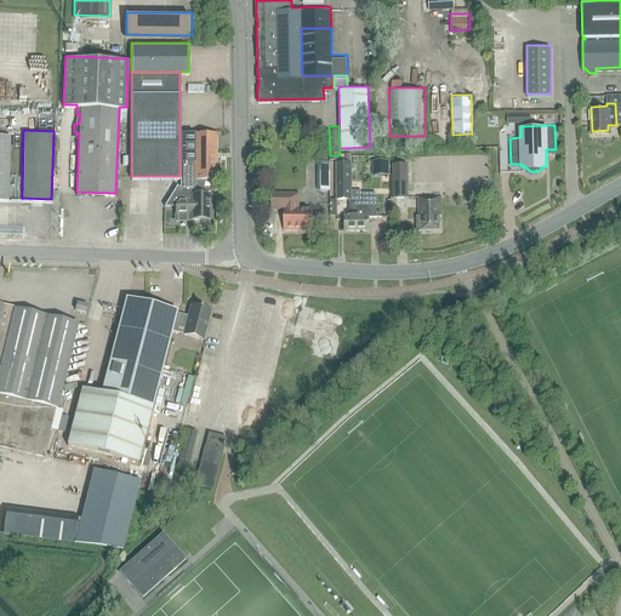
[(180,131),(180,160),(194,160),(194,176),(214,176),(216,176),(216,140),(216,132),(216,130),(194,131),(180,131)]
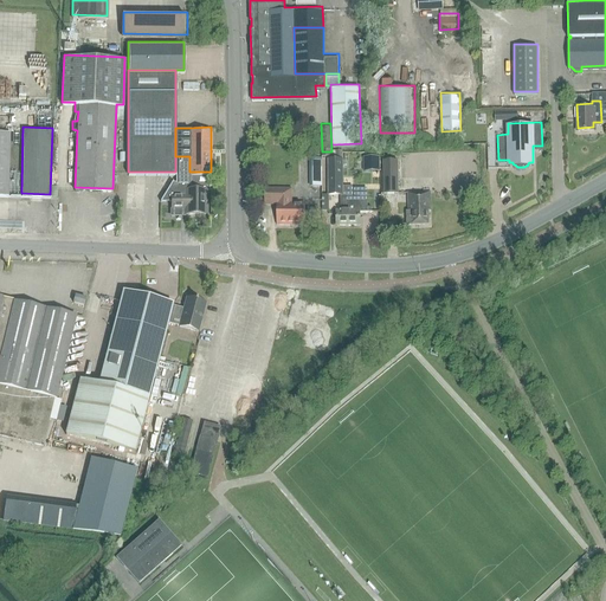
[(313,192),(323,191),(322,155),(311,156),(313,192)]
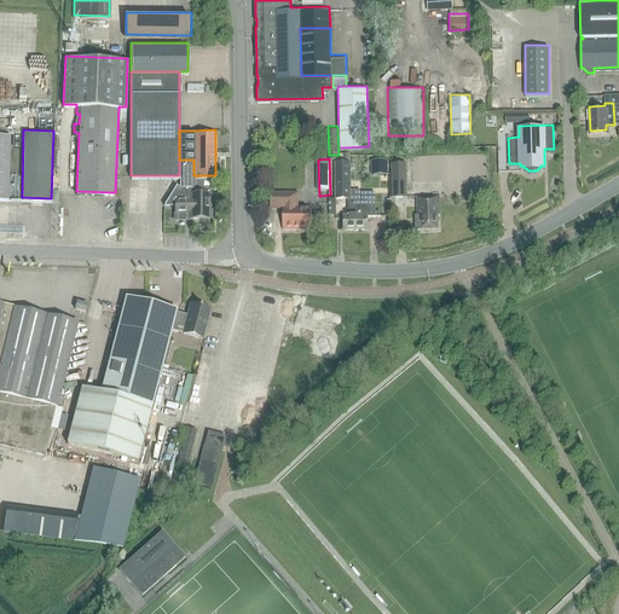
[(175,183),(163,202),(165,202),(174,202),(174,209),(184,209),(184,208),(189,208),(189,215),(209,215),(209,191),(213,191),(213,175),(194,175),(194,160),(179,160),(179,175),(179,183),(175,183)]
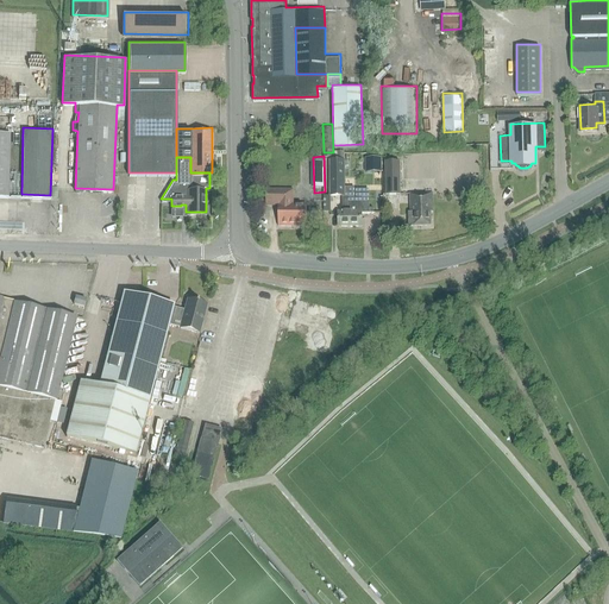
[(360,209),(369,209),(368,186),(355,186),(355,183),(344,183),(344,157),(330,157),(330,192),(343,192),(343,208),(338,208),(338,222),(360,222),(360,209)]
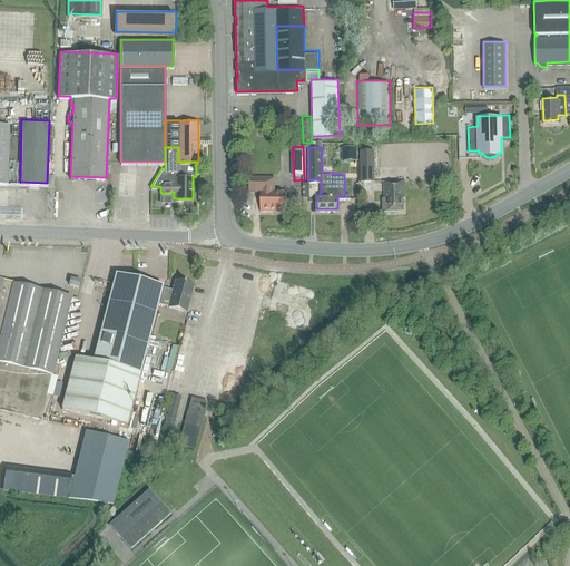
[(374,178),(374,147),(360,147),(360,178),(374,178)]
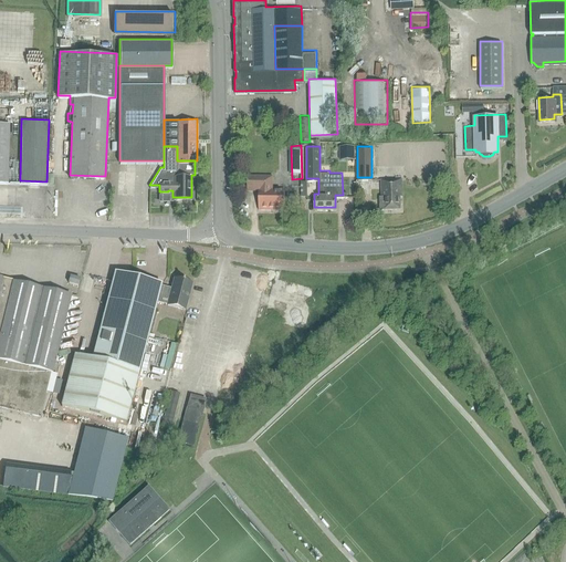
[(259,206),(284,206),(284,187),(271,187),(272,173),(248,173),(248,187),(259,187),(259,194),(259,206)]
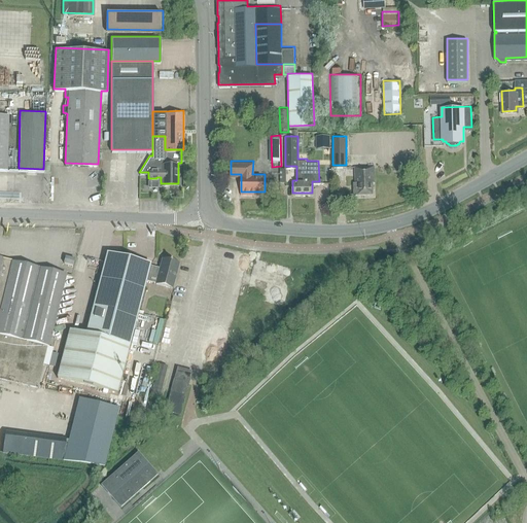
[(373,180),(375,180),(374,164),(354,164),(354,180),(353,180),(353,193),(373,193),(373,180)]
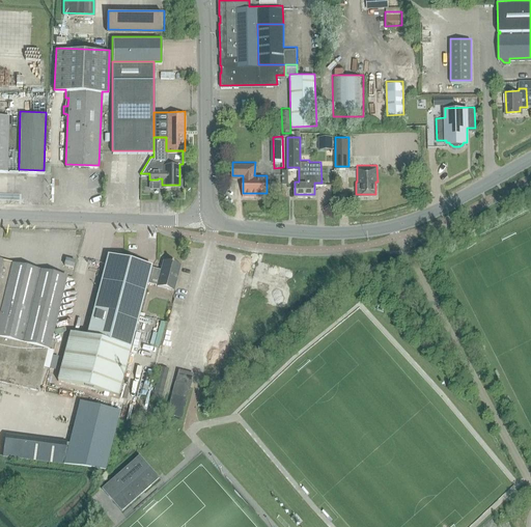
[(70,329),(57,378),(104,389),(108,390),(117,392),(130,344),(147,279),(150,266),(150,265),(151,264),(131,258),(110,253),(107,252),(86,333),(70,329)]
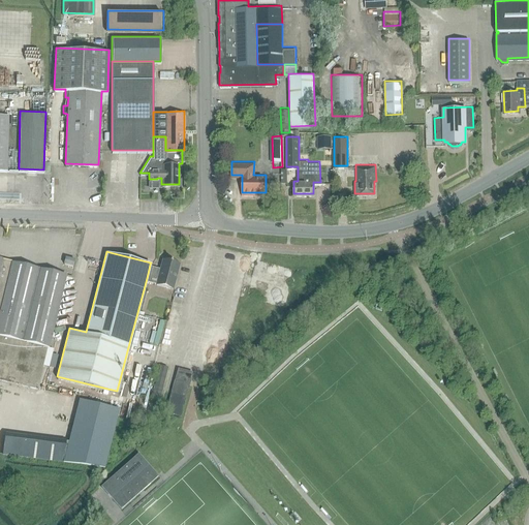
[(72,264),(74,256),(65,254),(63,260),(72,264)]
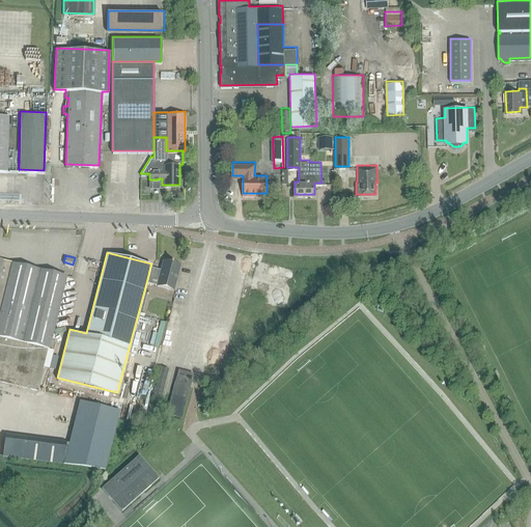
[(48,345),(65,273),(0,256),(0,378),(37,387),(47,345),(48,345)]
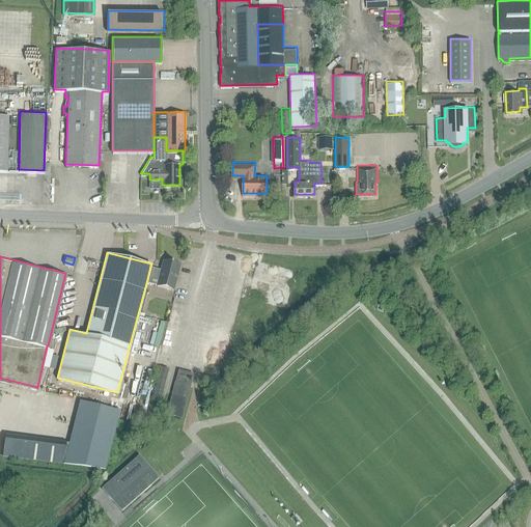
[(172,259),(171,258),(170,259),(163,257),(160,271),(158,271),(156,267),(150,266),(147,279),(157,282),(157,283),(173,287),(179,261),(172,260),(172,259)]
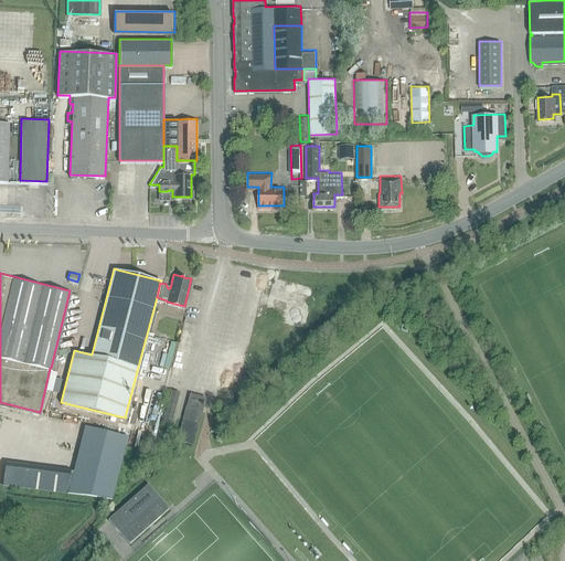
[(60,389),(63,376),(57,373),(59,369),(53,367),(49,387),(60,389)]
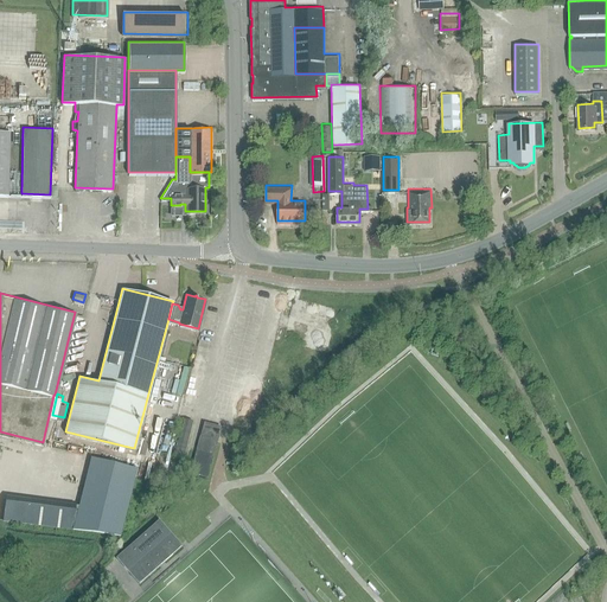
[(219,423),(204,420),(190,471),(206,474),(219,423)]
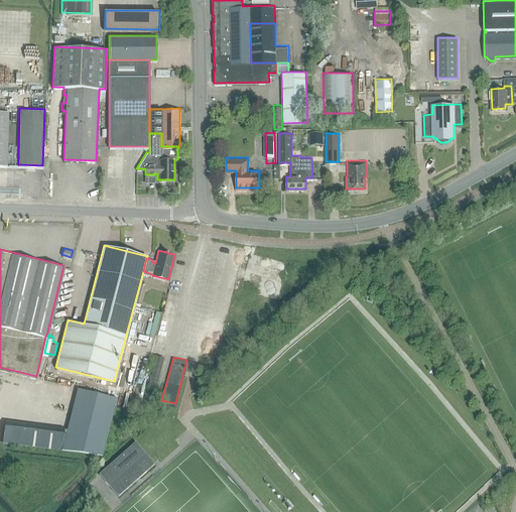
[(102,454),(116,396),(77,387),(67,428),(63,427),(5,419),(2,440),(102,454)]
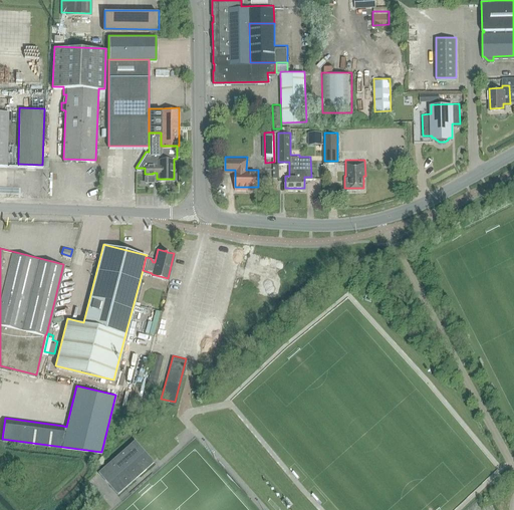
[(133,400),(132,406),(141,408),(143,403),(133,400)]
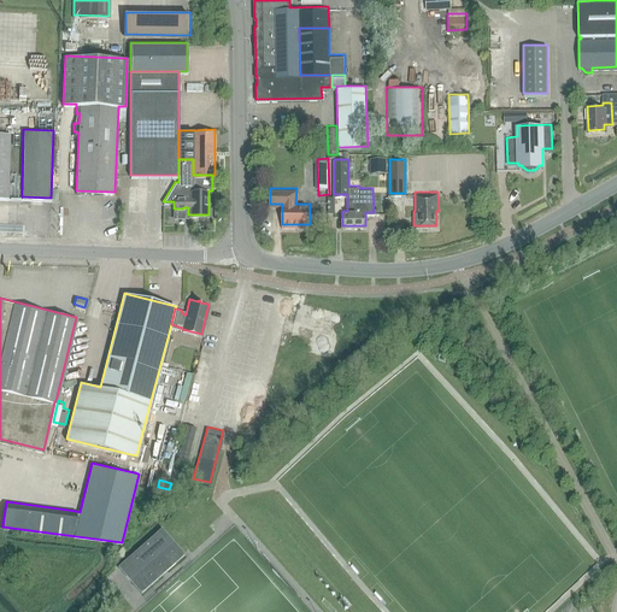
[(162,525),(117,564),(141,590),(184,552),(162,525)]
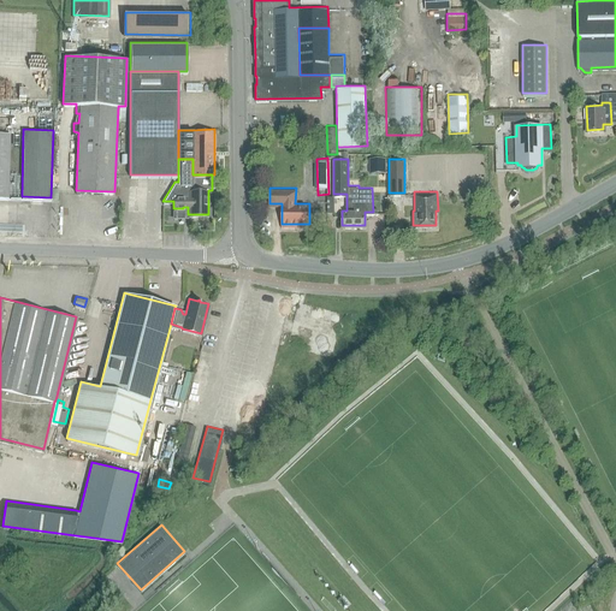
[(342,593),(338,597),(343,604),(348,600),(342,593)]
